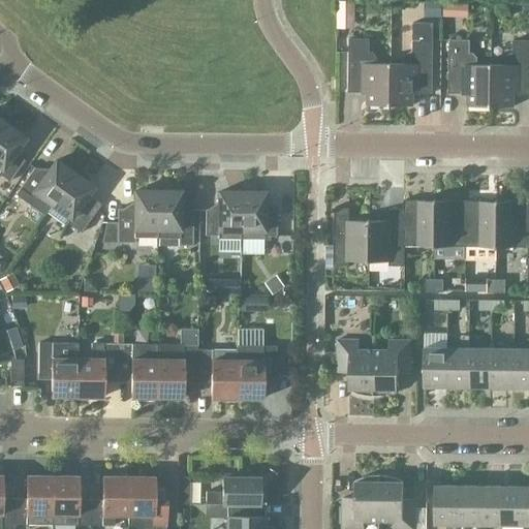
[(356,20),(356,5),(339,6),(340,21),(356,20)]
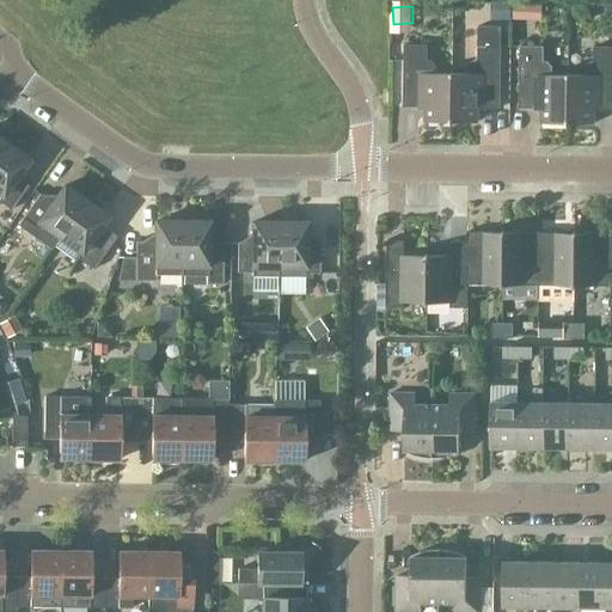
[(451,74),(451,122),(477,122),(477,109),(484,109),(484,108),(500,108),(501,26),(477,26),(477,61),(472,61),(467,66),(467,74),(451,74)]
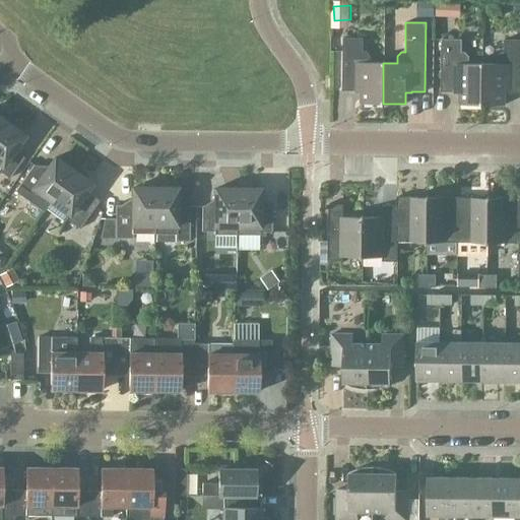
[(383,104),(383,63),(370,62),(370,55),(366,51),(363,51),(363,38),(342,38),(342,90),(355,90),(355,91),(361,91),(361,103),(383,104)]
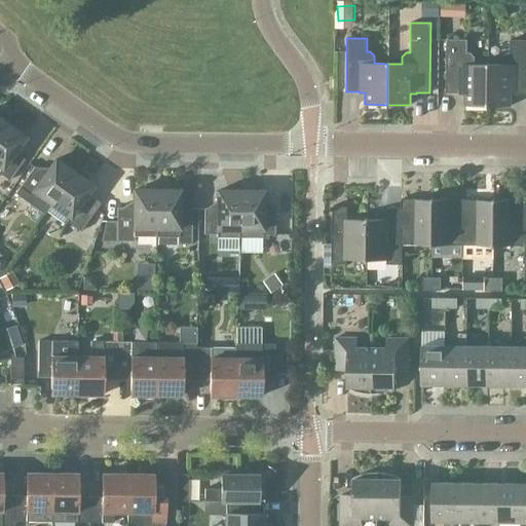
[(487,106),(488,65),(474,65),(474,58),(470,52),(466,52),(466,39),(446,39),(446,92),(459,92),(459,94),(464,94),(464,105),(487,106)]
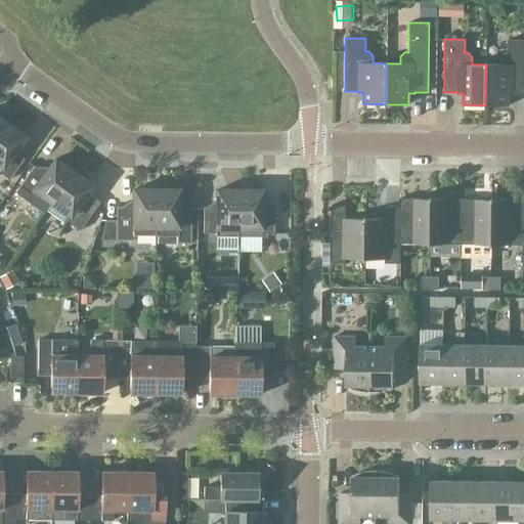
[(486,64),(485,105),(508,105),(509,94),(514,94),(514,93),(523,93),(523,40),(508,40),(508,53),(504,53),(499,57),(499,64),(486,64)]
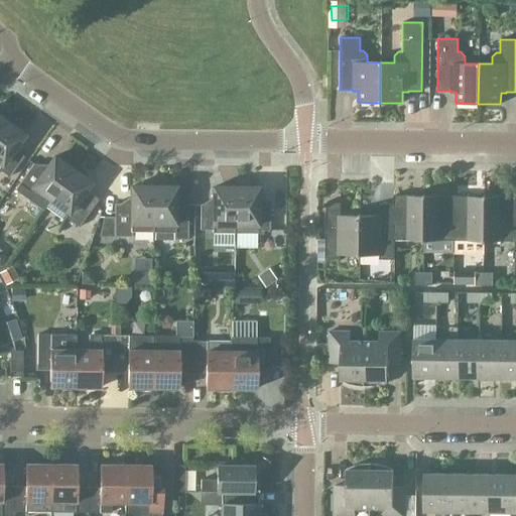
[(5,122),(0,128),(0,164),(0,170),(8,176),(23,156),(13,149),(23,135),(5,122)]
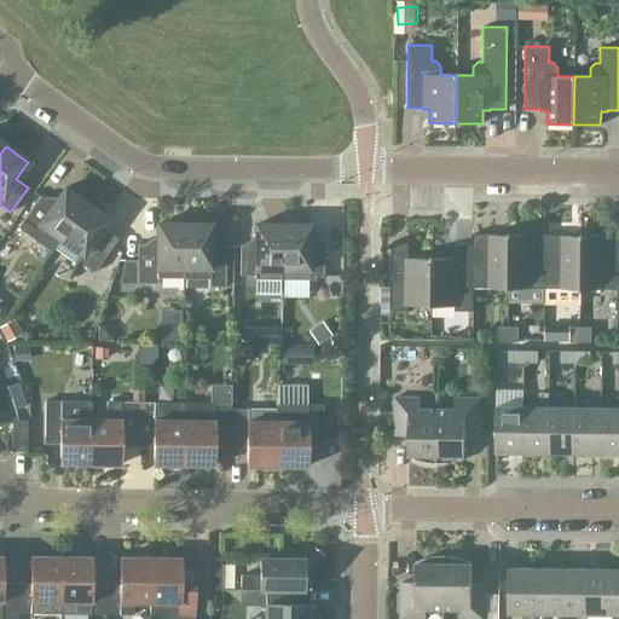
[(40,196),(22,220),(35,230),(39,225),(58,239),(59,239),(90,197),(77,189),(74,195),(64,187),(52,204),(40,196)]
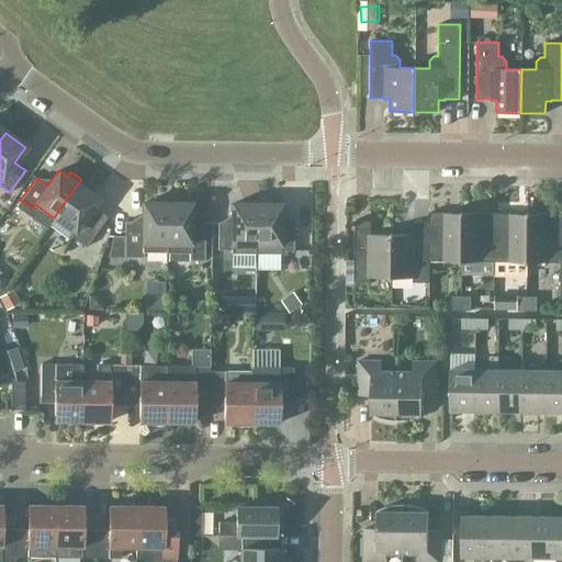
[(53,217),(48,224),(48,225),(69,239),(70,236),(86,247),(107,217),(92,206),(98,199),(89,192),(92,187),(81,179),(54,217),(53,217)]
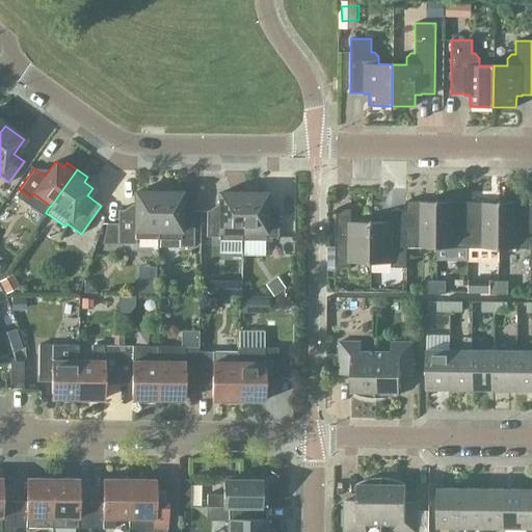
[(157,239),(158,192),(155,192),(155,189),(145,187),(144,192),(134,192),(134,210),(117,210),(117,244),(135,244),(135,239),(157,239)]
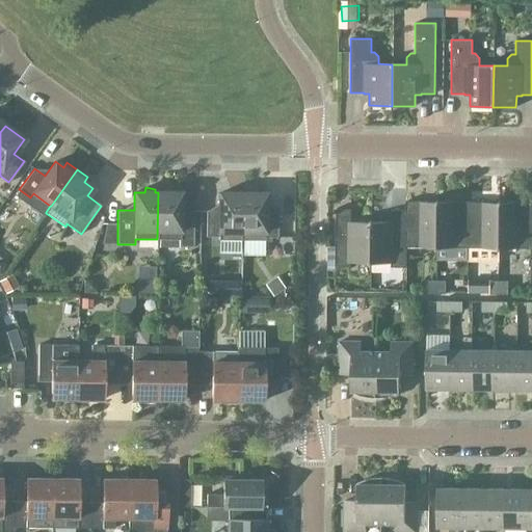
[(193,247),(193,237),(193,210),(181,210),(181,192),(158,192),(157,239),(179,239),(179,246),(193,247)]
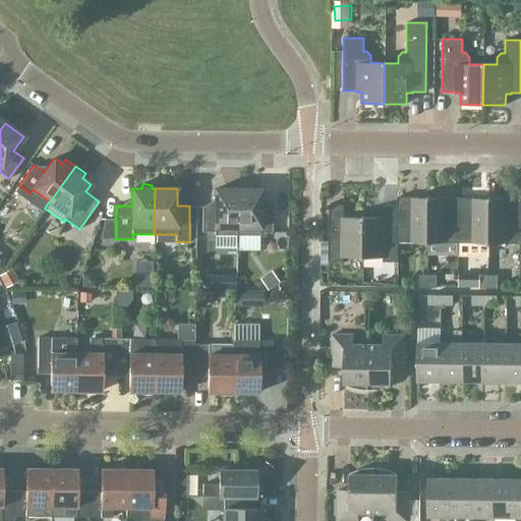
[(236,235),(237,189),(215,189),(214,207),(201,206),(201,232),(214,232),(214,235),(236,235)]
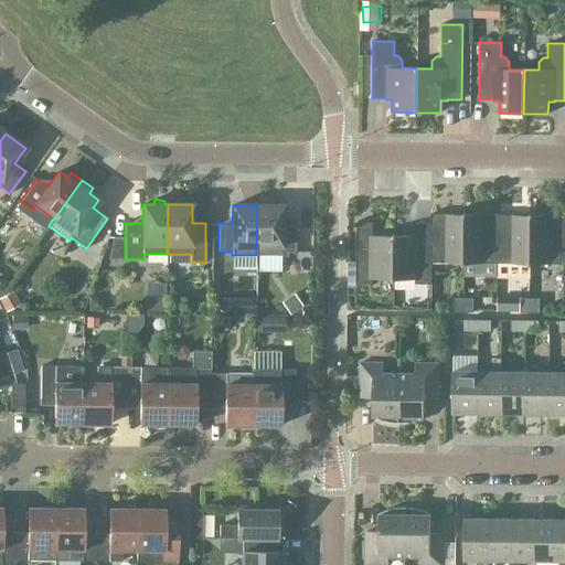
[(256,255),(281,255),(281,252),(295,252),(295,224),(281,224),(281,205),(257,205),(256,255)]
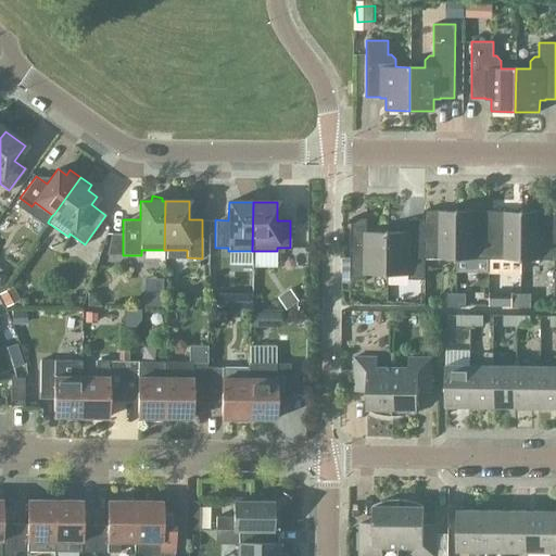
[(456,258),(456,211),(424,210),(424,219),(425,219),(424,258),(425,258),(456,258)]
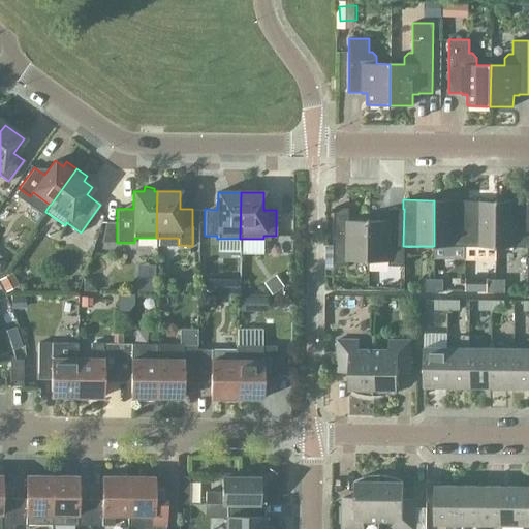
[(465,246),(465,200),(434,200),(434,246),(465,246)]
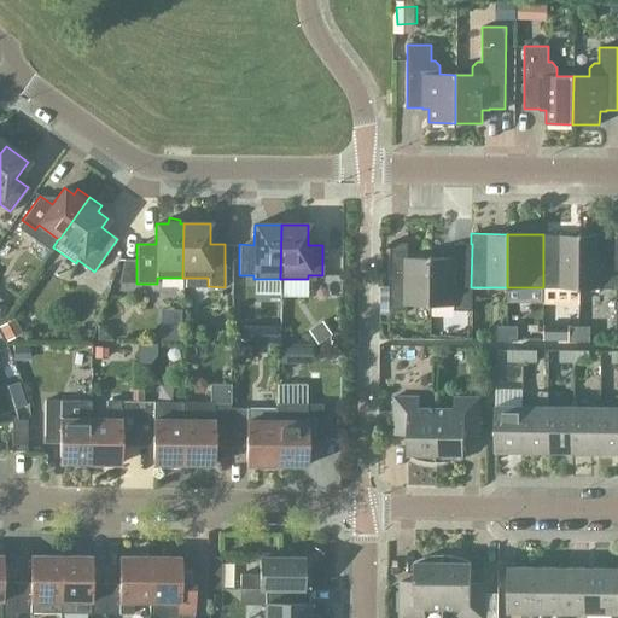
[(579,289),(581,234),(543,234),(543,287),(579,289)]
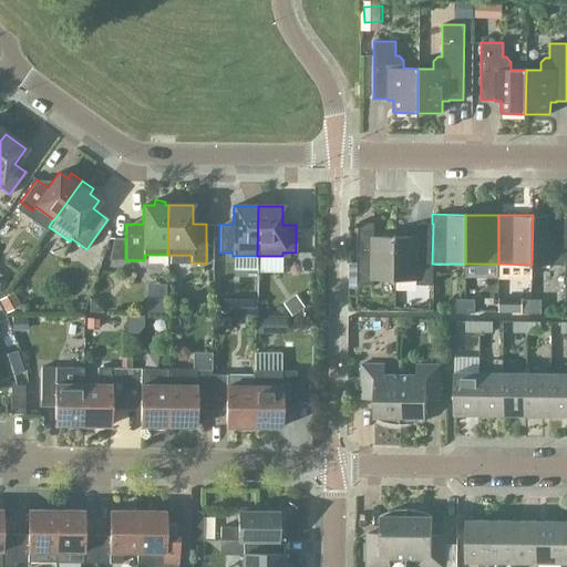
[(565,265),(566,216),(533,215),(532,265),(565,265)]
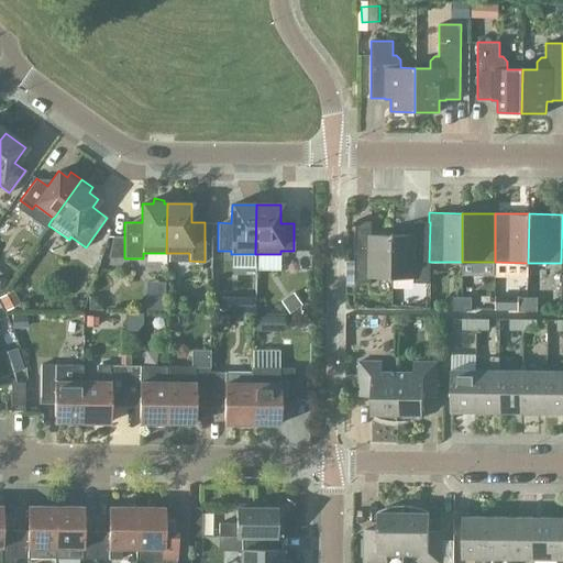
[(392,278),(393,235),(371,234),(371,221),(355,221),(354,282),(371,283),(371,277),(392,278)]
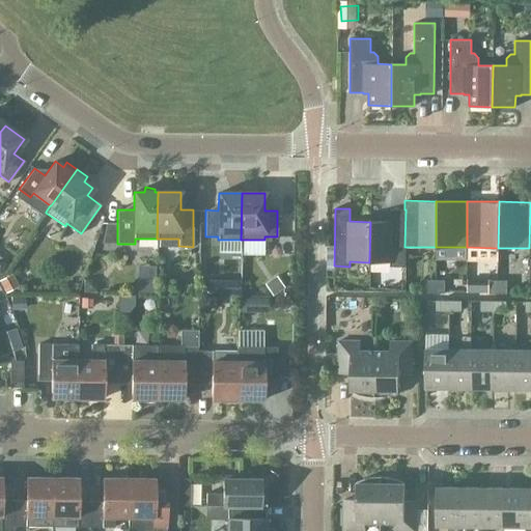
[(406,210),(404,210),(391,210),(391,222),(370,222),(369,262),(390,262),(390,267),(406,267),(406,247),(404,247),(406,210)]
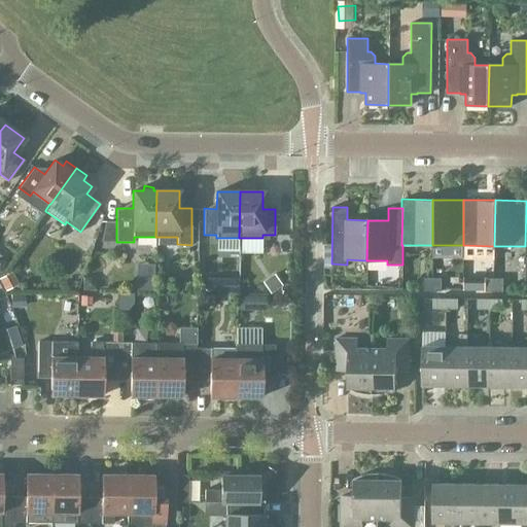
[(431,291),(432,278),(423,278),(423,291),(431,291)]
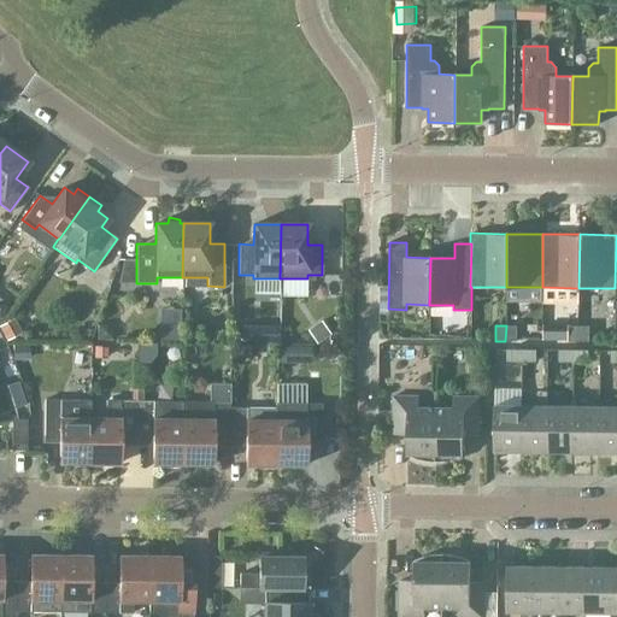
[(505,341),(516,341),(516,325),(506,325),(505,341)]
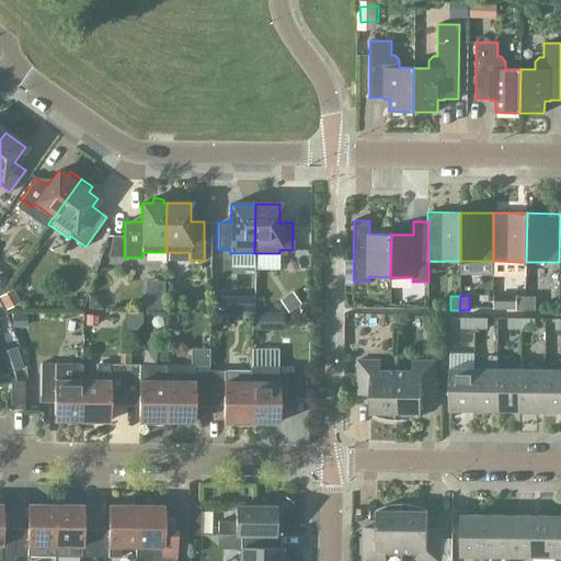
[(516,310),(525,310),(526,297),(516,297),(516,310)]
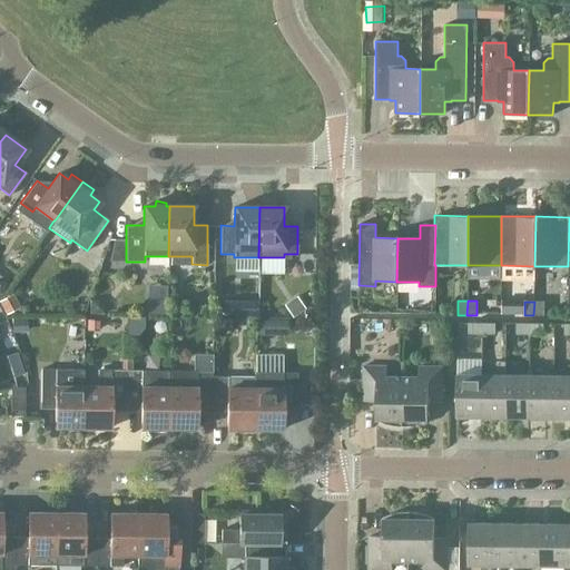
[(534,302),(533,315),(544,315),(544,302),(534,302)]
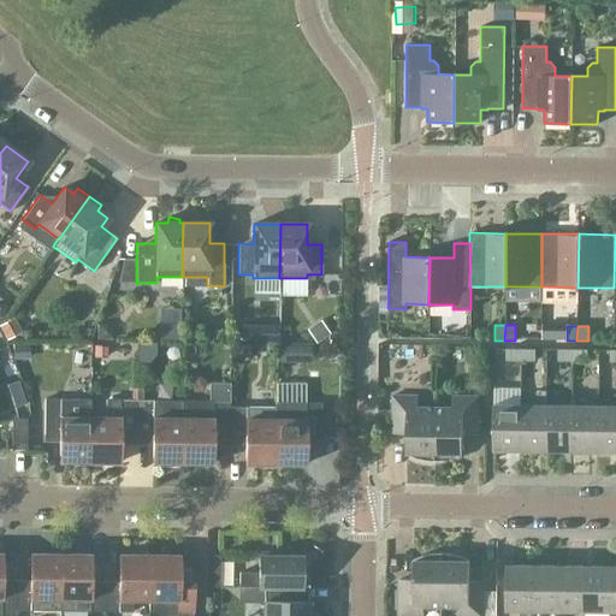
[(520,361),(520,349),(505,349),(505,361),(520,361)]
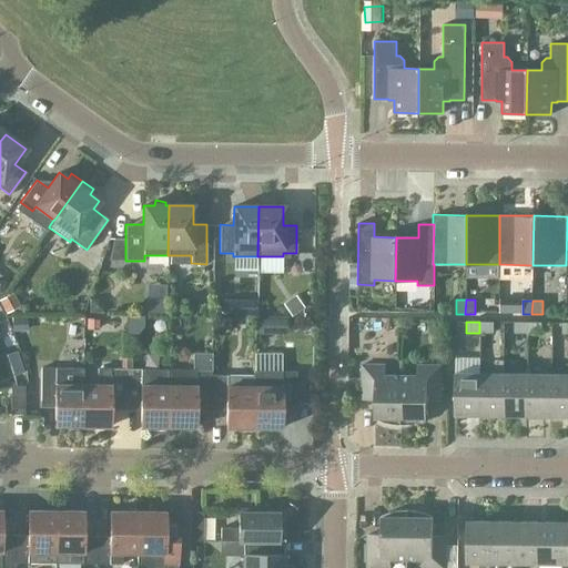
[(493,333),(493,322),(479,322),(479,333),(493,333)]
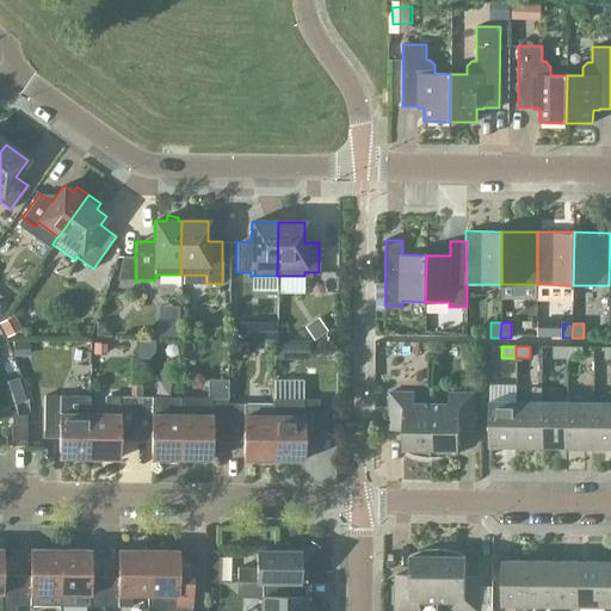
[(567,358),(567,346),(553,346),(553,358),(567,358)]
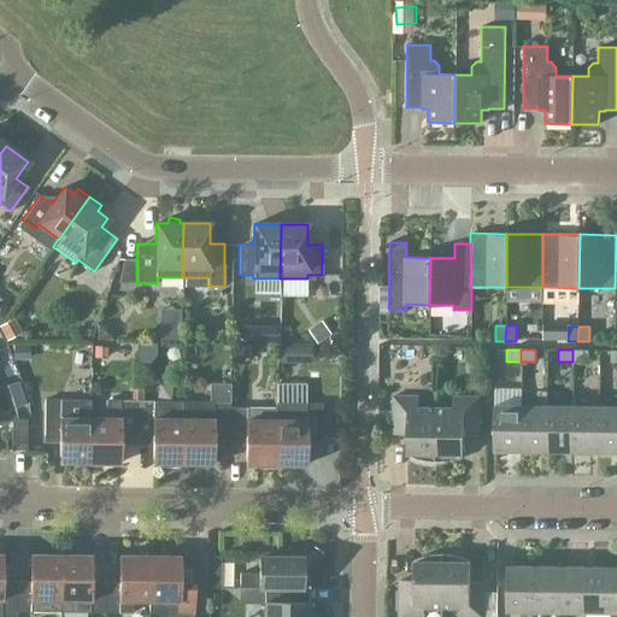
[(587,362),(587,350),(573,350),(573,362),(587,362)]
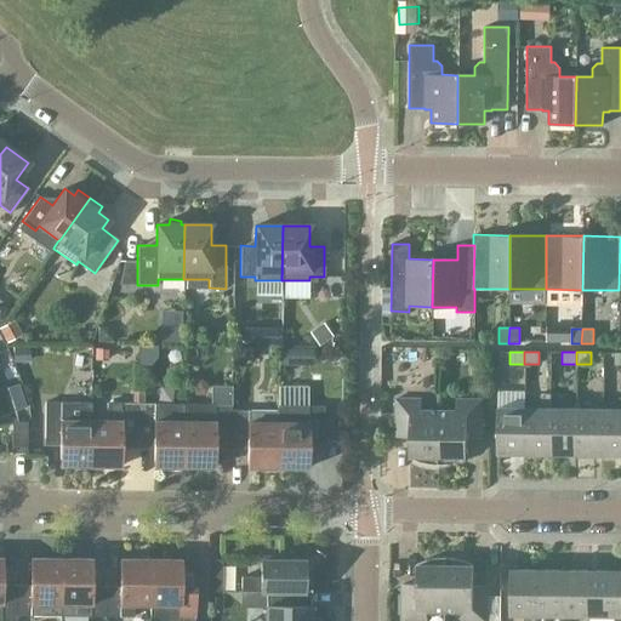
[(550,449),(551,409),(551,393),(540,393),(540,409),(524,409),(524,449),(523,449),(523,450),(523,451),(524,453),(525,453),(527,454),(528,454),(529,454),(542,454),(543,449),(550,449)]
